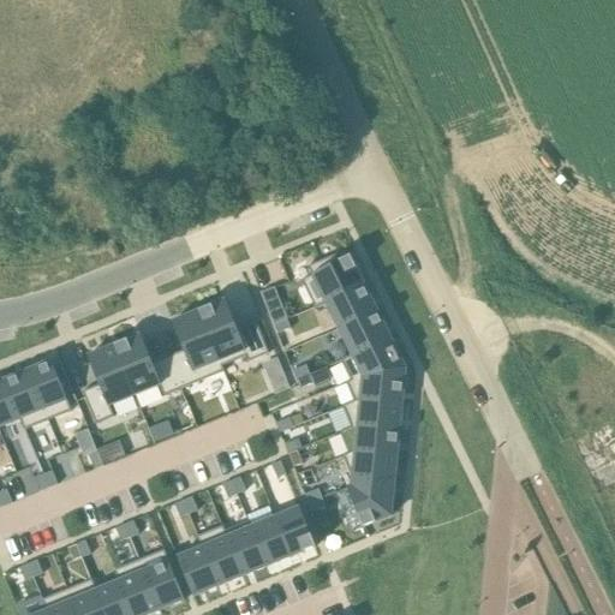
[(309,276),(302,281),(315,309),(364,284),(351,256),(339,262),(335,256),(308,267),(311,274),(312,275),(309,276)]
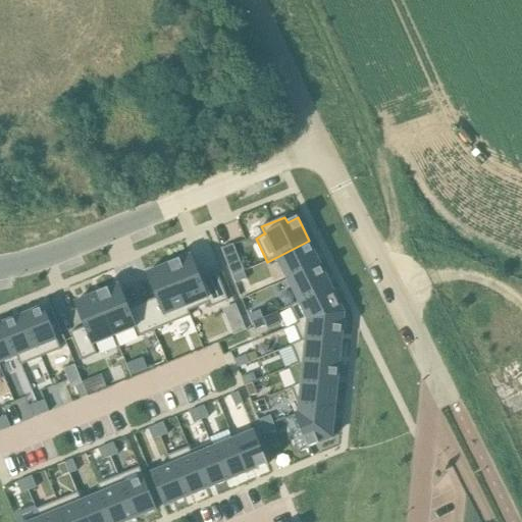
[(267,262),(268,263),(277,258),(288,280),(320,264),(309,241),(267,262)]
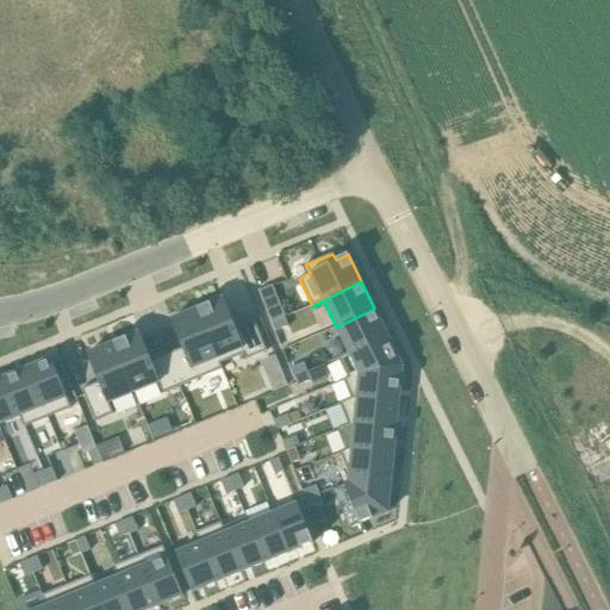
[(224,298),(197,309),(222,369),(223,369),(221,363),(244,354),(247,360),(267,352),(254,318),(236,327),(224,298)]
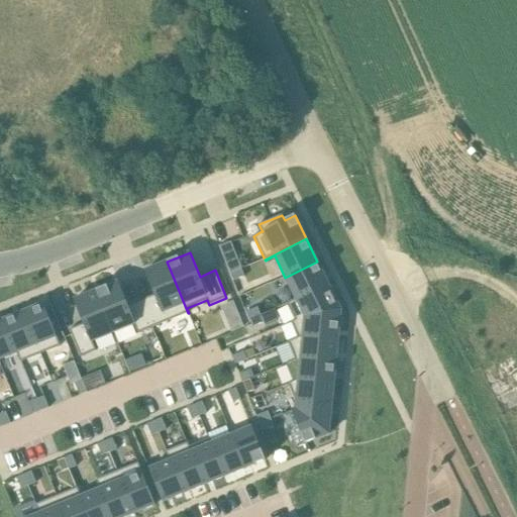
[(237,257),(226,263),(230,274),(242,269),(237,257)]
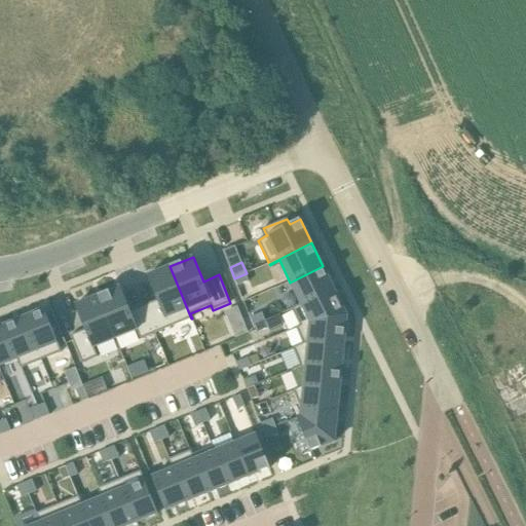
[(147,305),(144,306),(155,333),(191,318),(170,266),(147,275),(157,301),(147,305)]
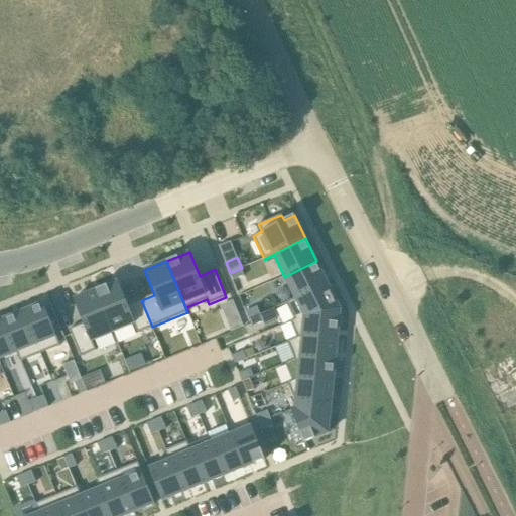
[(316,261),(284,277),(295,298),(286,302),(286,303),(328,283),(316,261)]
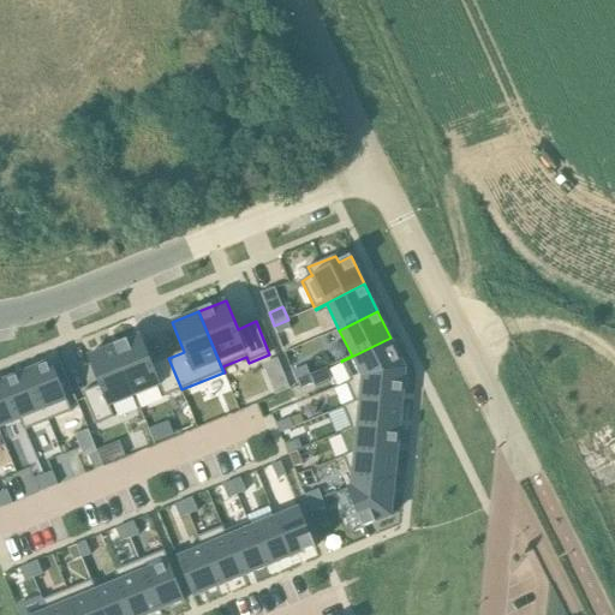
[(288,320),(274,326),(278,334),(292,329),(288,320)]
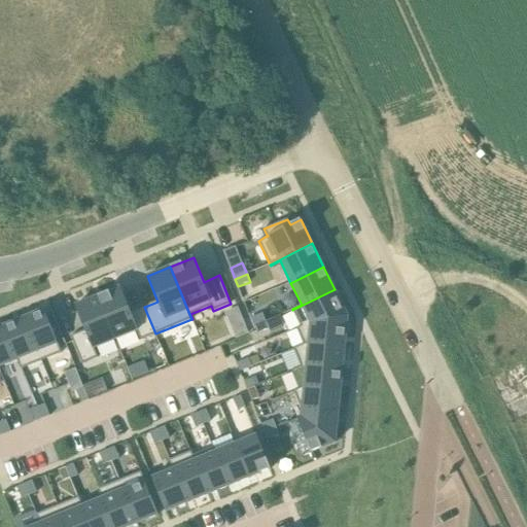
[(120,286),(98,296),(115,340),(137,331),(140,340),(155,334),(144,307),(131,312),(120,286)]
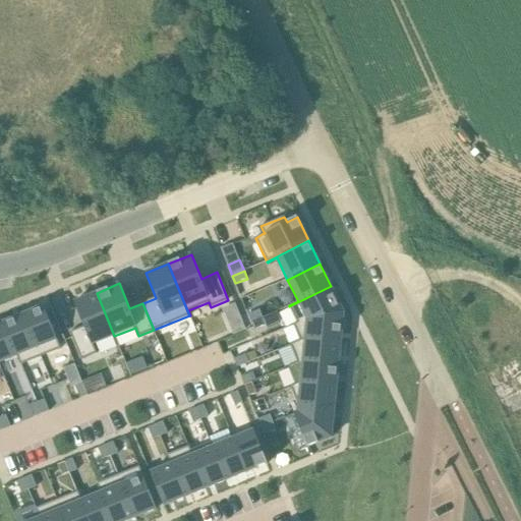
[(289,306),(297,323),(293,324),(294,325),(307,320),(344,312),(331,286),(289,306)]
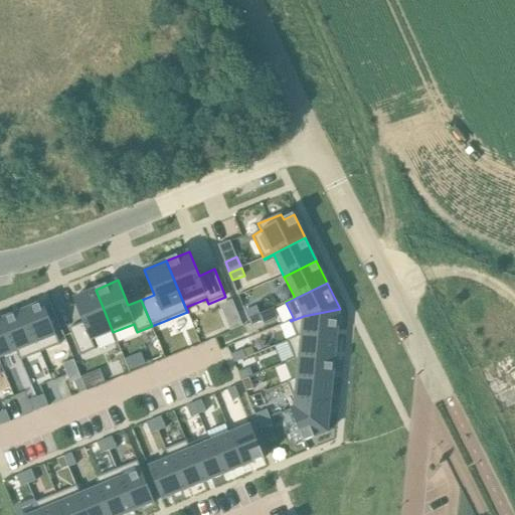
[(83,323),(69,328),(80,356),(96,349),(93,341),(113,332),(96,290),(73,299),(83,323)]
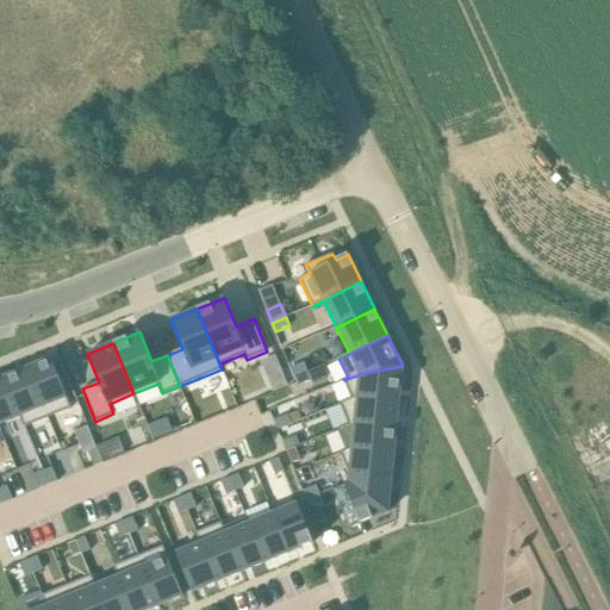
[(51,358),(27,367),(48,418),(72,409),(66,393),(54,363),(51,358)]
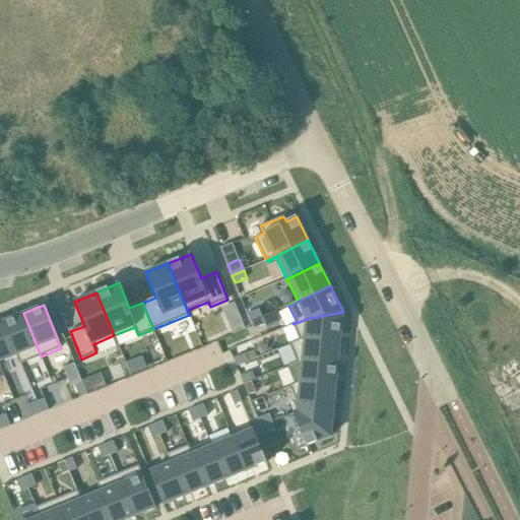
[(259,309),(248,314),(251,322),(262,317),(259,309)]
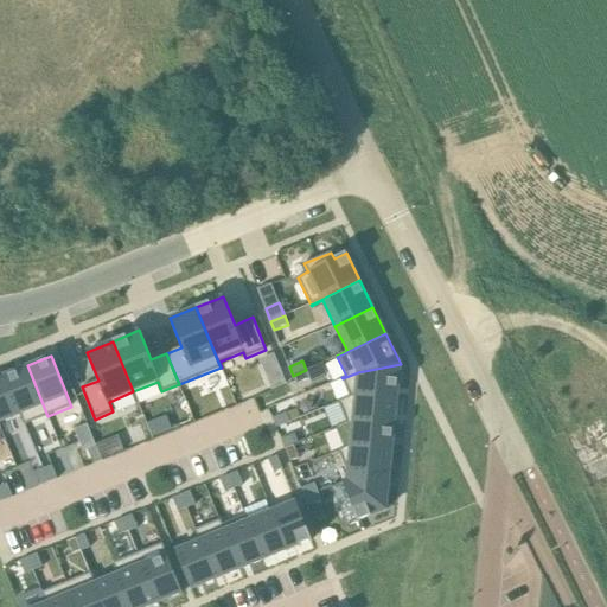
[(350,396),(338,401),(339,402),(356,395),(398,400),(401,364),(358,372),(343,378),(350,396)]
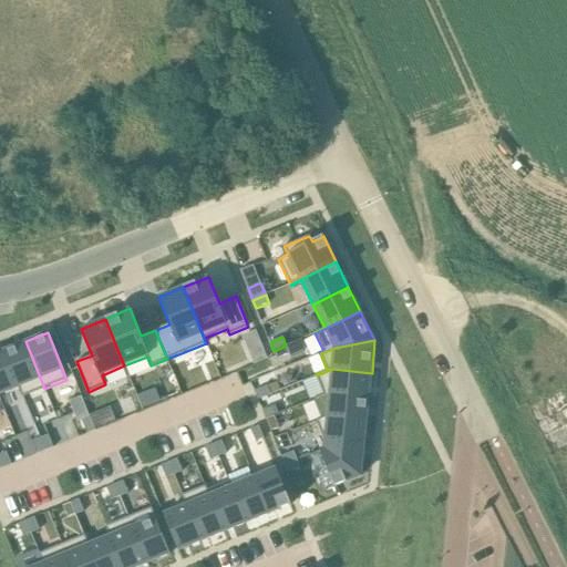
[(26,341),(4,350),(23,397),(44,389),(26,341)]
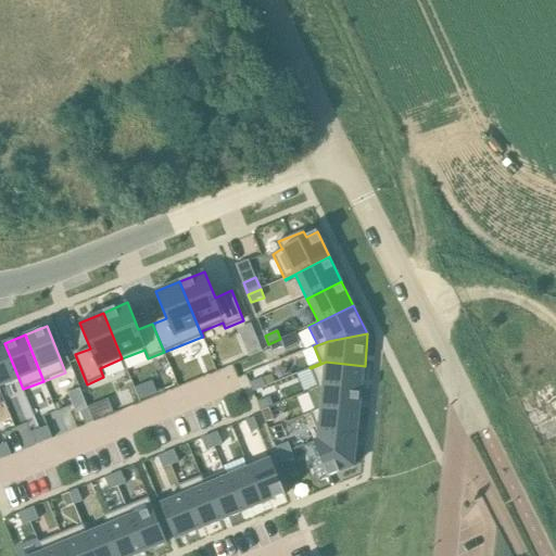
[(280,339),(268,344),(272,352),(283,348),(280,339)]
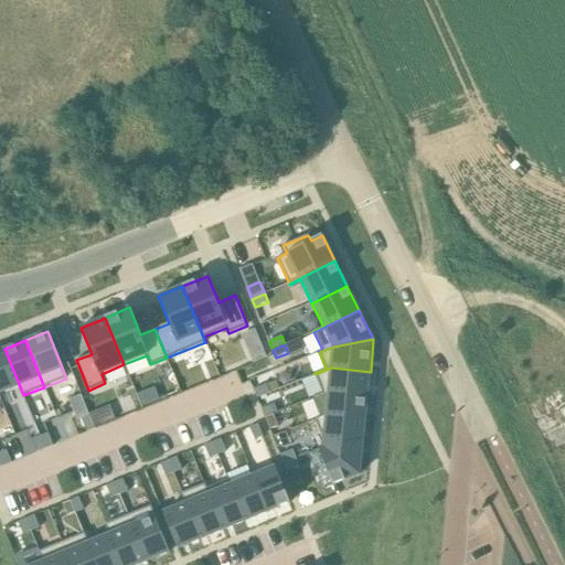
[(4,349),(0,350),(0,394),(19,386),(22,396),(23,395),(4,349)]
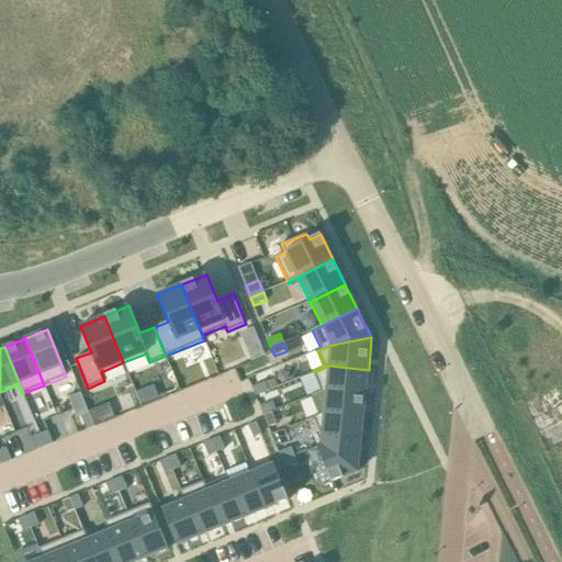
[(261,347),(248,352),(253,360),(265,356),(261,347)]
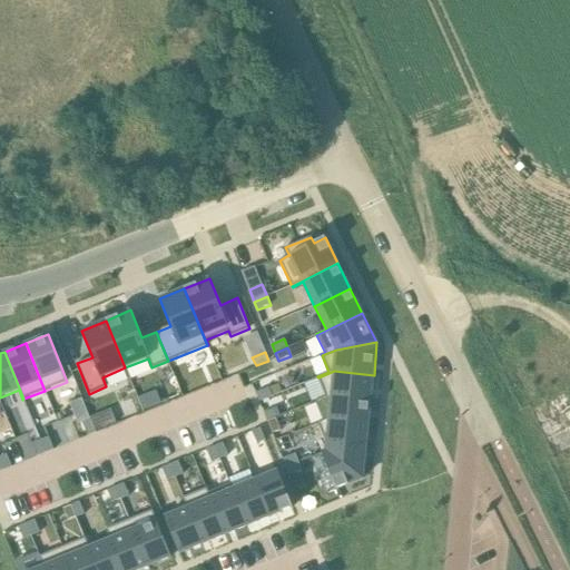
[(326,396),(315,400),(316,401),(332,395),(371,399),(374,375),(334,371),(318,377),(320,381),(326,396)]
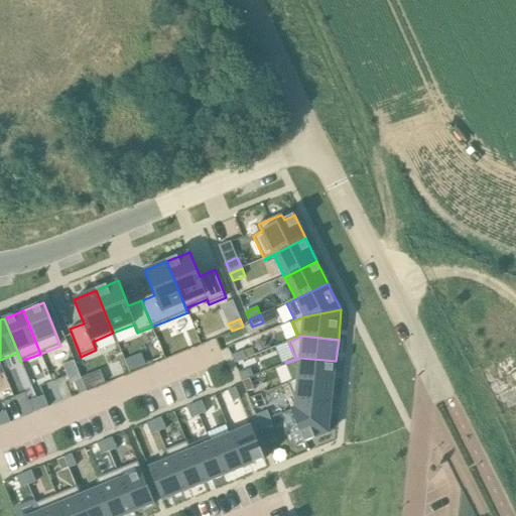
[(183,338),(161,347),(165,358),(187,349),(183,338)]
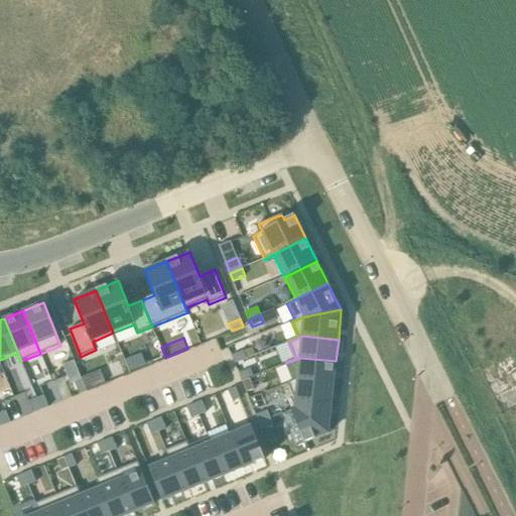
[(243,351),(232,356),(235,364),(247,359),(243,351)]
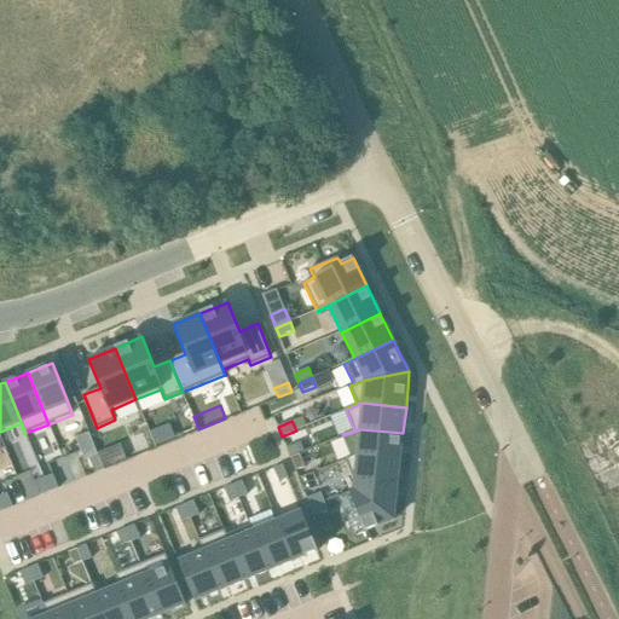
[(360,429),(343,435),(352,456),(346,458),(346,460),(357,455),(400,460),(403,433),(360,429)]
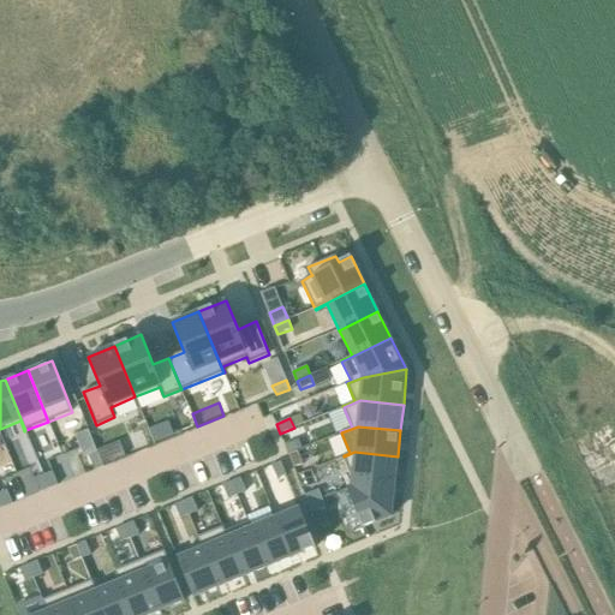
[(299,440),(285,446),(288,454),(298,451),(303,449),(299,440)]
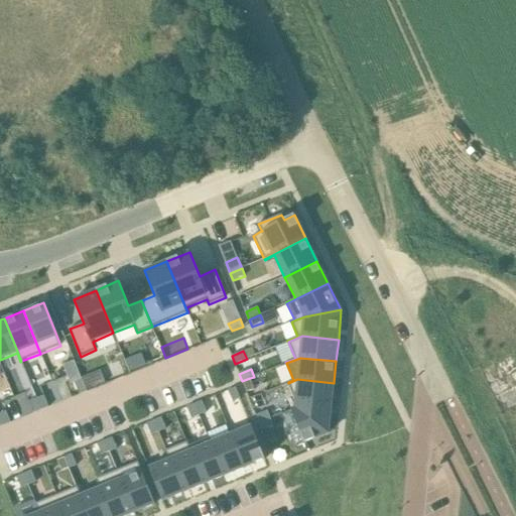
[(250,378),(242,381),(247,393),(254,390),(250,378)]
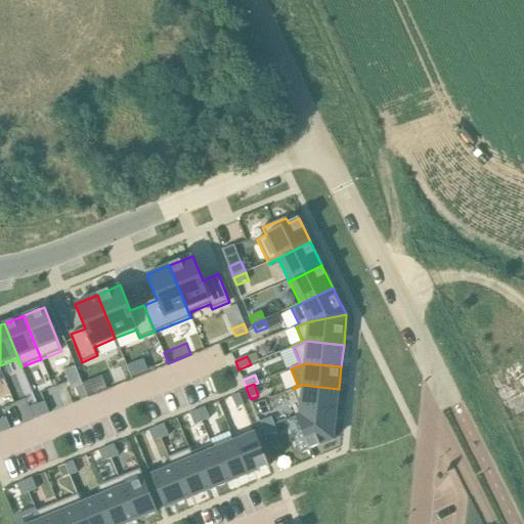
[(293,389),(297,398),(300,407),(337,410),(339,389),(302,385),(293,389)]
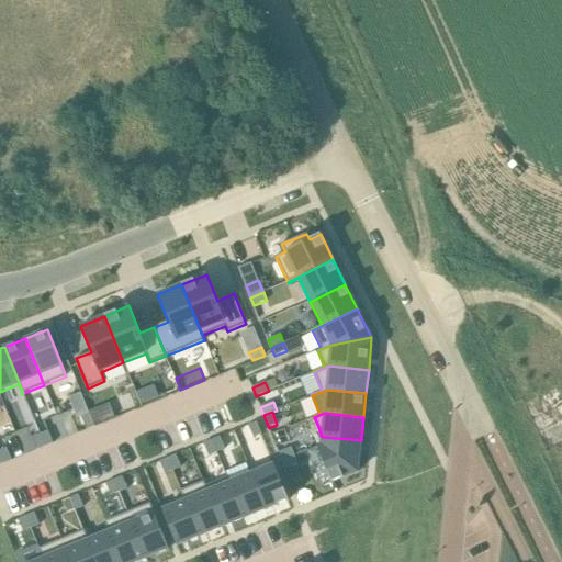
[(90,414),(81,417),(87,429),(94,426),(94,425),(90,414)]
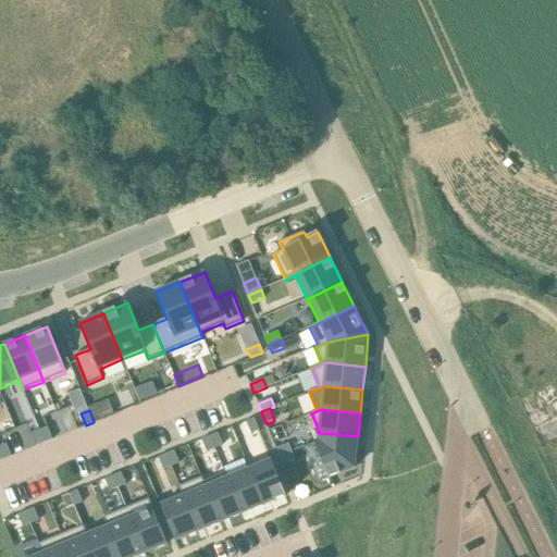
[(255,418),(246,421),(251,434),(259,431),(255,418)]
